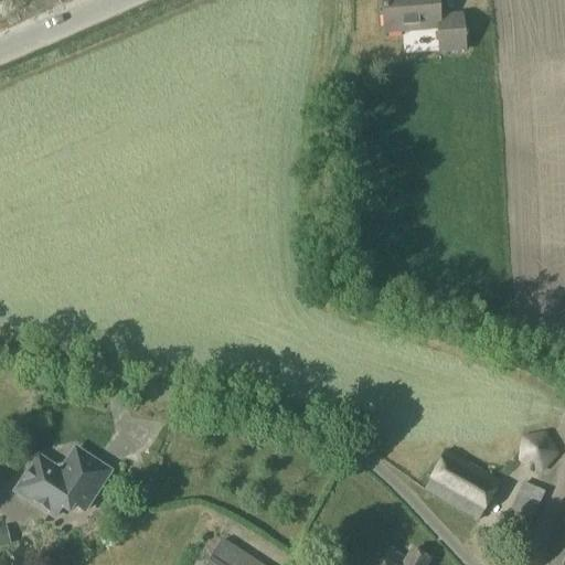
[(381,0),(384,33),(437,29),(439,52),(464,50),(460,16),(444,17),(444,21),(438,22),(435,0),(381,0)]
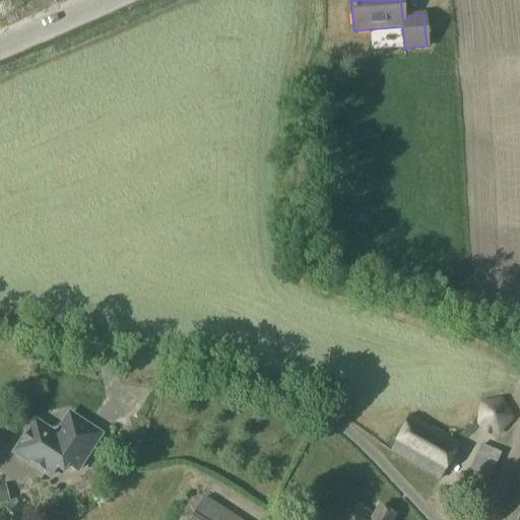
[(481,432),(490,435),(492,432),(498,434),(499,433),(511,418),(512,417),(512,416),(501,398),(479,402),(477,424),(478,425),(483,428),(481,430),(482,431),(481,432)]
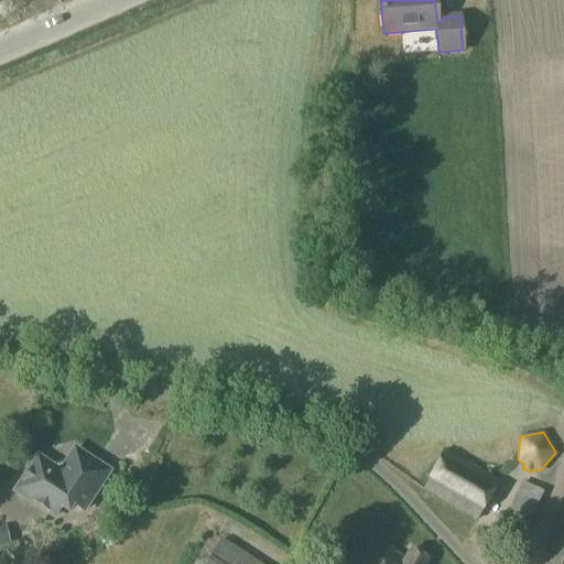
[(443,448),(421,489),(476,521),(499,480),(443,448)]
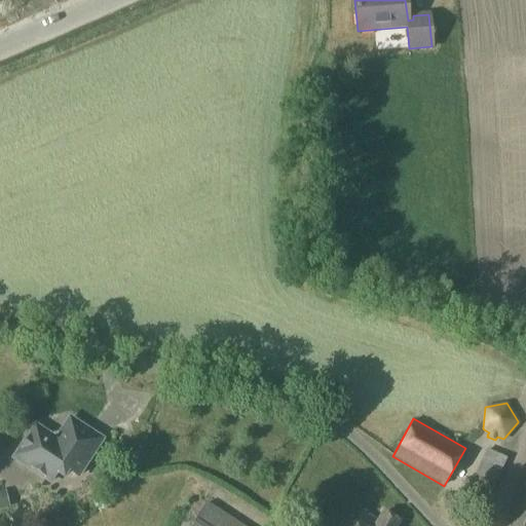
[(34,426),(15,455),(33,466),(34,473),(49,482),(61,465),(78,476),(101,440),(68,419),(58,436),(50,437),(34,426)]
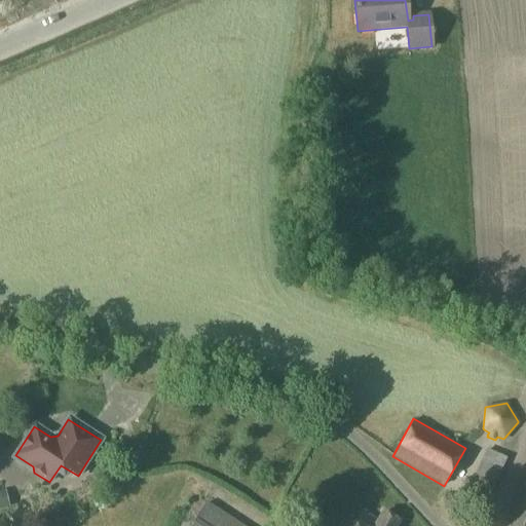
[(488,496),(505,458),(486,449),(468,488),(488,496)]
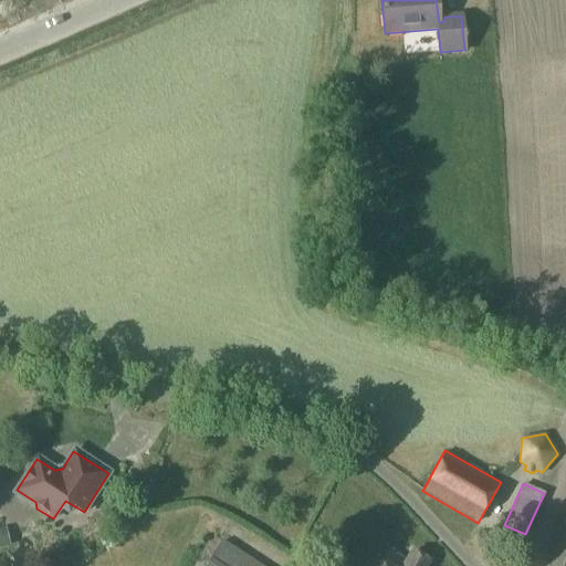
[(565,565),(565,505),(545,565),(565,565)]
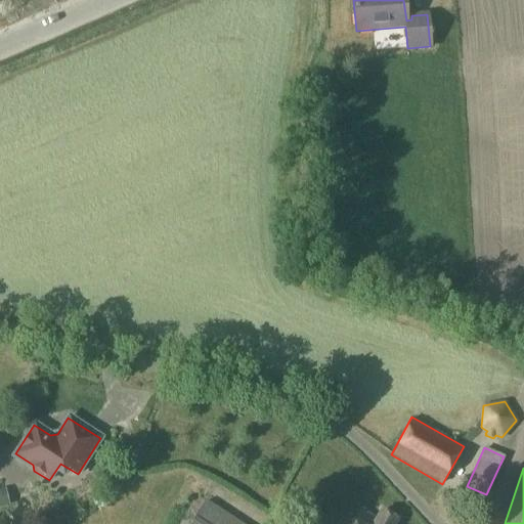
[(243,523),(205,499),(189,523),(243,523)]
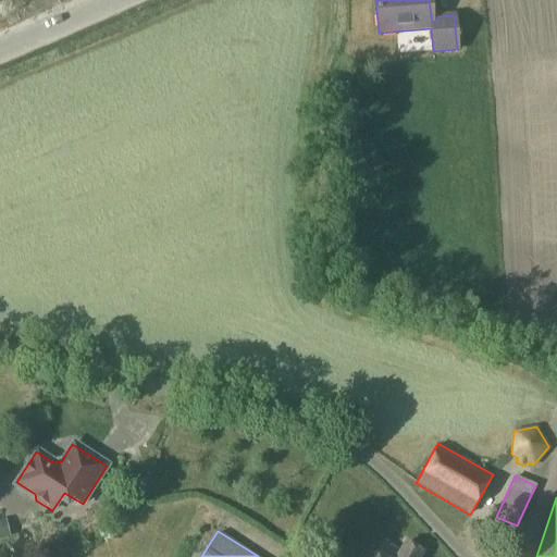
[(385,544),(378,556),(419,556),(422,552),(406,542),(399,552),(385,544)]
